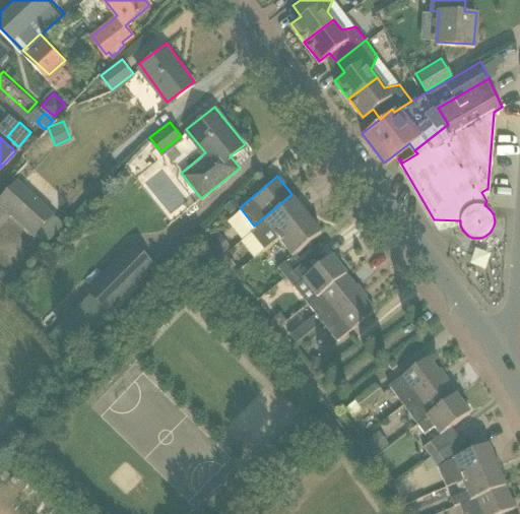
[(0,225),(10,213),(34,235),(35,234),(45,243),(63,222),(54,214),(56,212),(21,180),(16,177),(0,194),(0,225)]
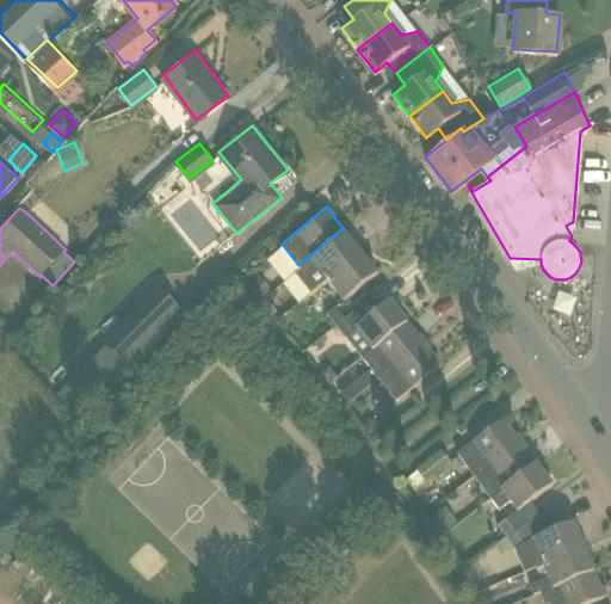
[(309,290),(327,277),(326,276),(360,250),(343,228),(298,265),(292,269),(294,270),(309,290)]
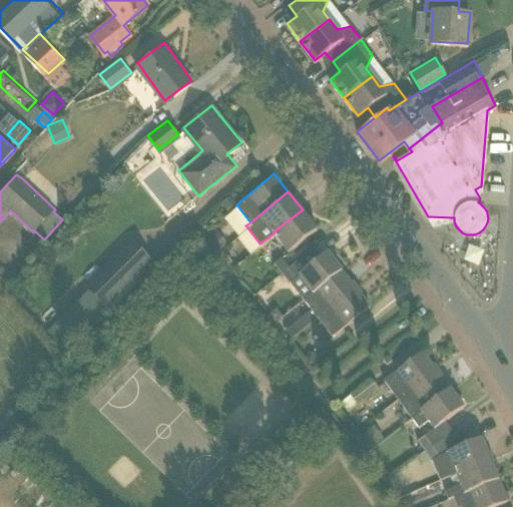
[(226,207),(236,199),(230,193),(220,200),(226,207)]
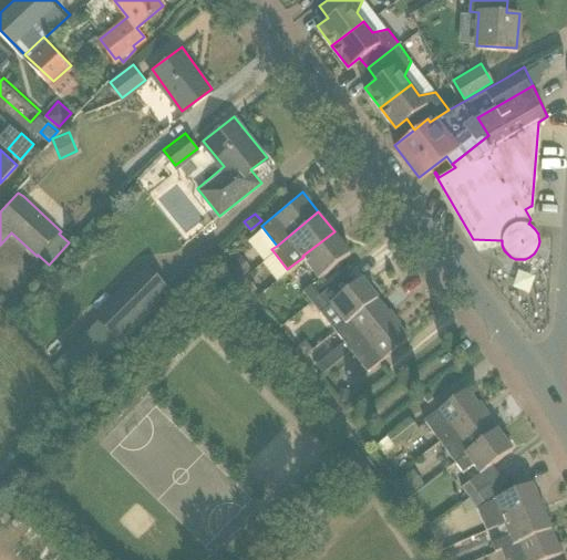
[(318,276),(350,250),(334,231),(302,256),(303,257),(318,276)]
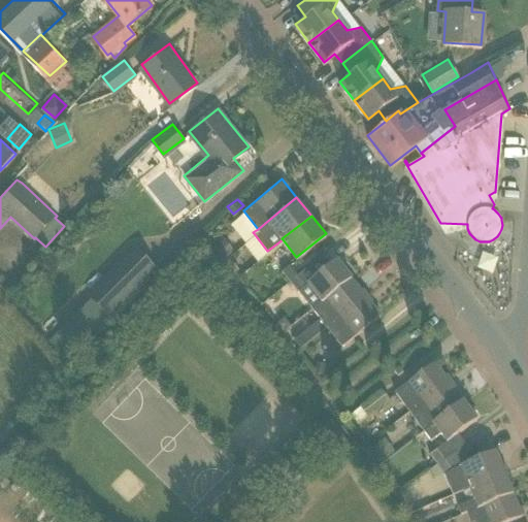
[(224,235),(210,247),(221,259),(234,248),(224,235)]
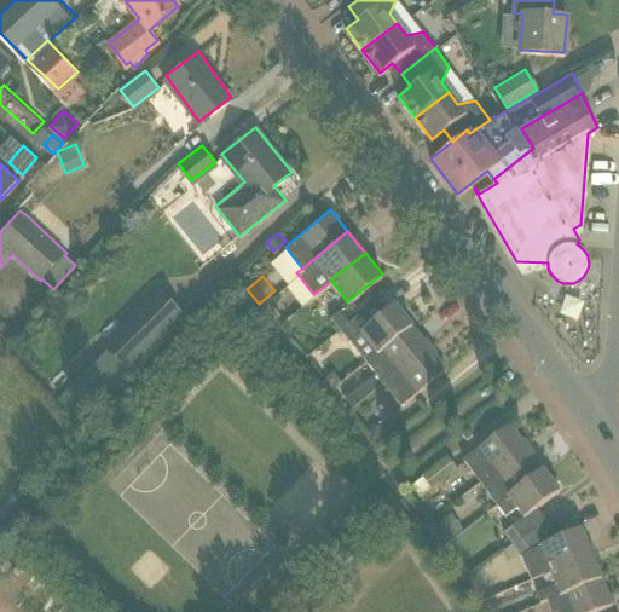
[(105,350),(63,393),(85,415),(184,313),(157,287),(100,345),(105,350)]
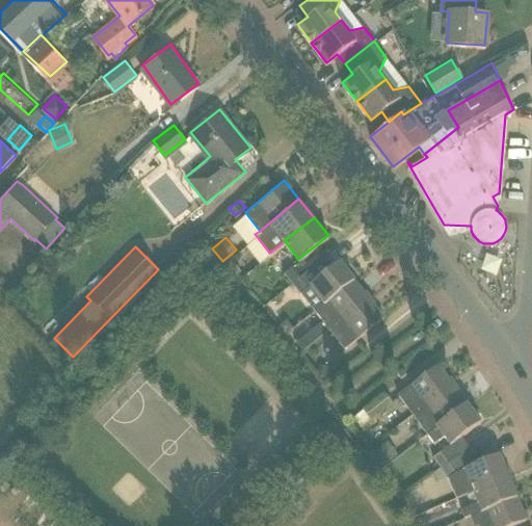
[(324,255),(299,274),(292,281),(310,303),(348,271),(339,259),(333,264),(324,255)]
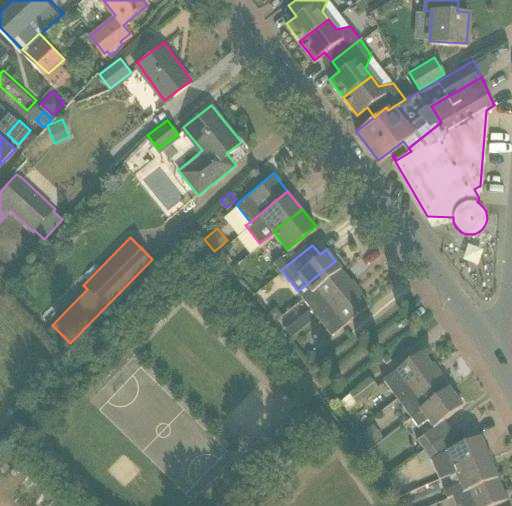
[(223,247),(213,254),(222,266),(232,258),(223,247)]
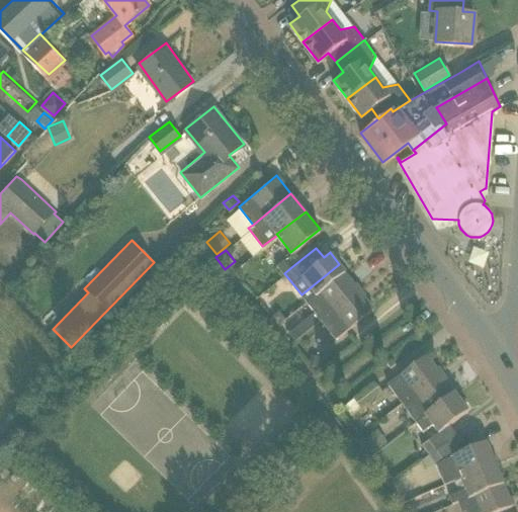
[(277,263),(284,273),(291,267),(283,258),(277,263)]
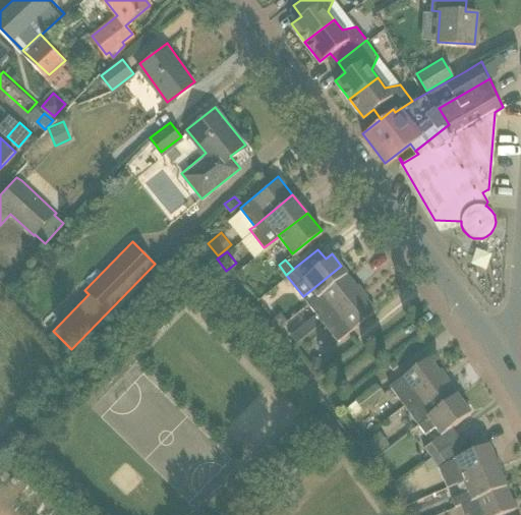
[(321,318),(358,287),(341,266),(303,296),(307,301),(321,318)]
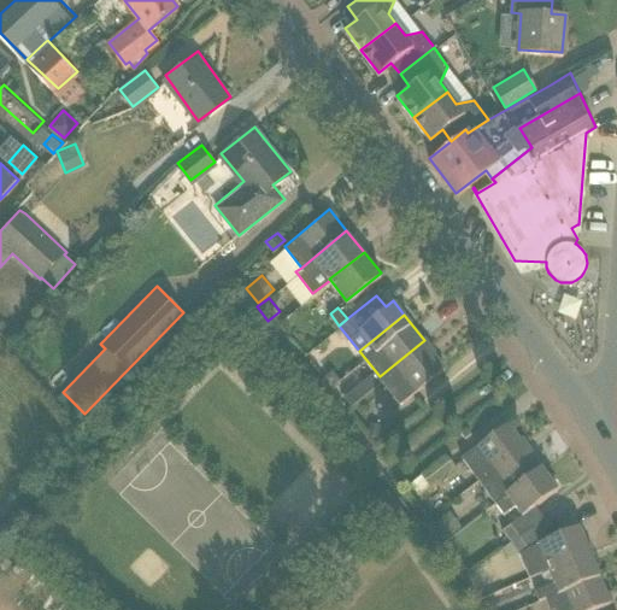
[(399,402),(445,365),(424,340),(380,376),(399,402)]
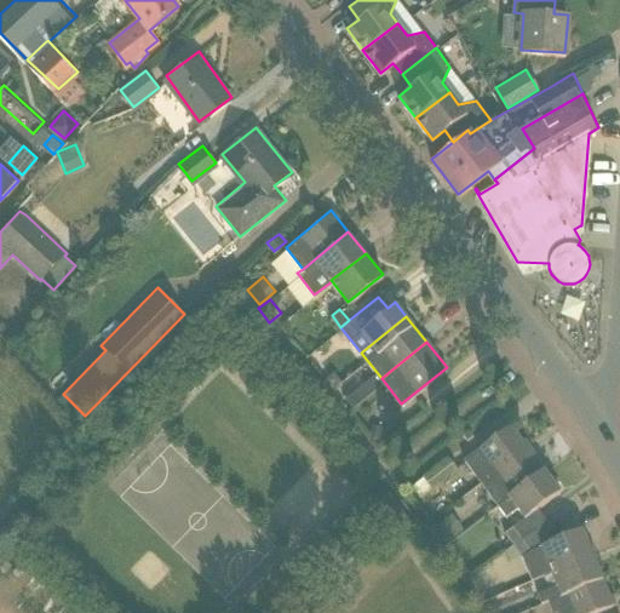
[(366,396),(357,387),(346,396),(354,405),(366,396)]
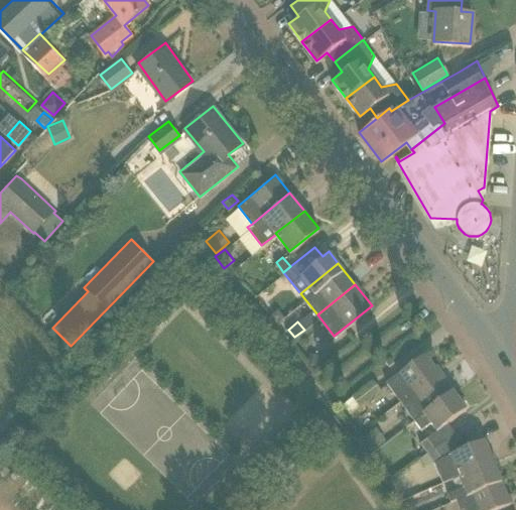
[(399,398),(438,370),(424,351),(385,379),(399,398)]
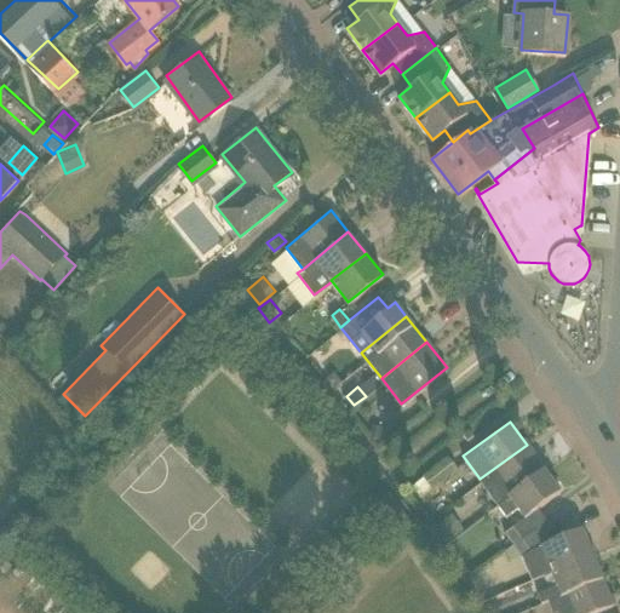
[(380,436),(382,424),(372,423),(369,434),(380,436)]
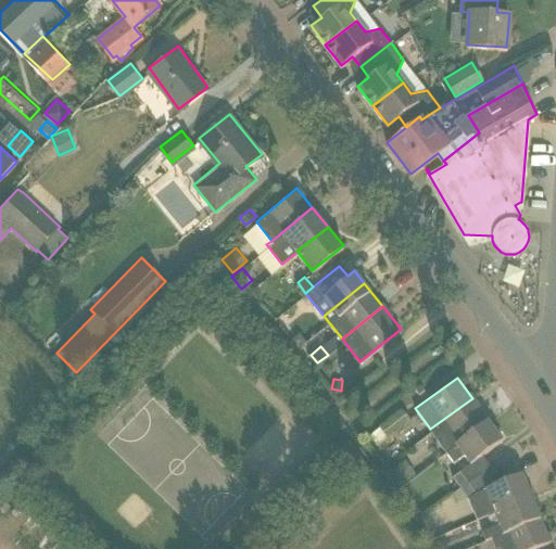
[(445,449),(488,418),(472,398),(430,429),(445,449)]
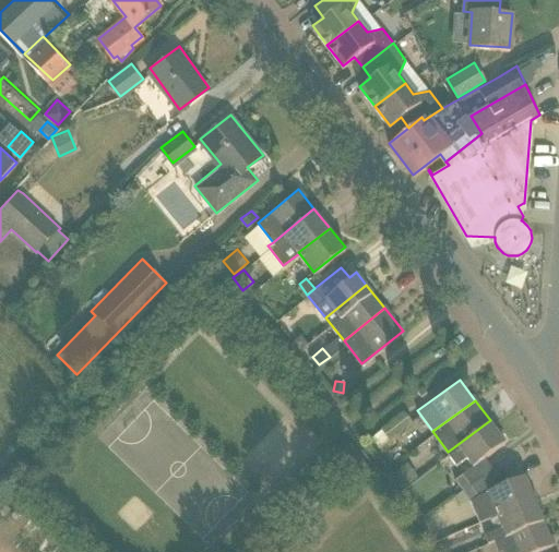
[(412,419),(403,409),(381,427),(390,436),(412,419)]
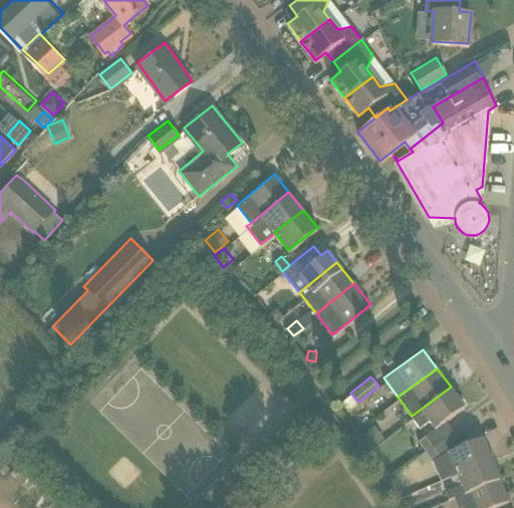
[(419,456),(427,450),(426,449),(455,431),(454,431),(446,419),(464,405),(451,387),(412,416),(420,427),(430,420),(435,427),(418,439),(422,443),(414,449),(419,456)]
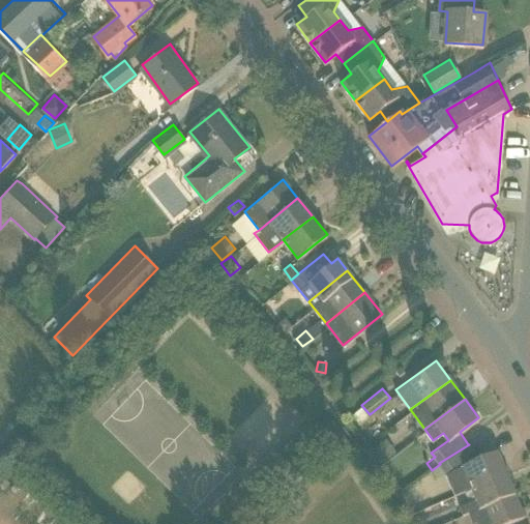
[(367,449),(378,463),(395,449),(386,436),(367,449)]
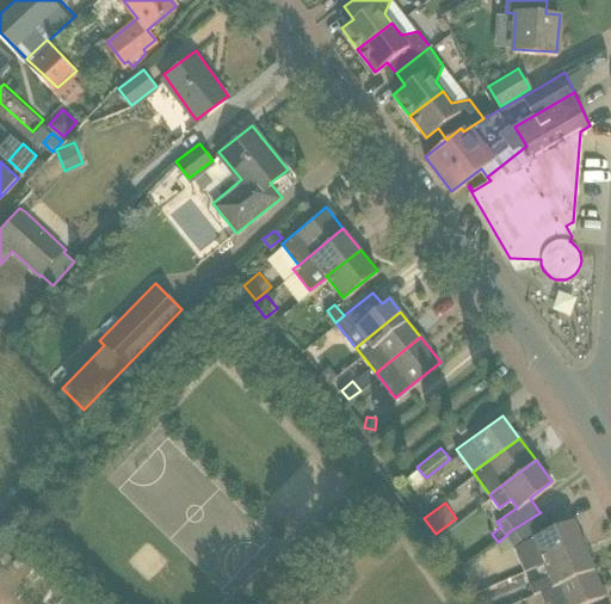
[(553,505),(539,512),(541,512),(506,534),(507,535),(514,546),(523,540),(534,535),(543,559),(584,543),(573,518),(560,524),(553,505)]
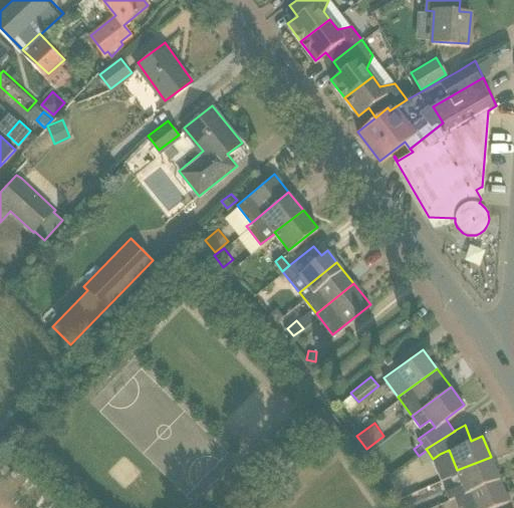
[(499,477),(491,457),(457,470),(462,482),(445,489),(449,497),(454,495),(499,477)]
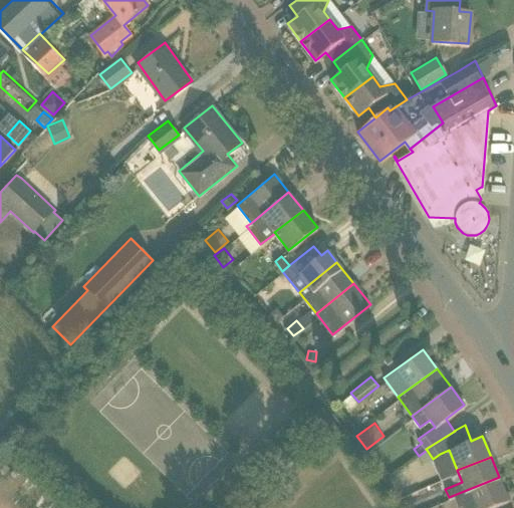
[(485,507),(508,499),(499,477),(454,495),(459,507),(485,507)]
